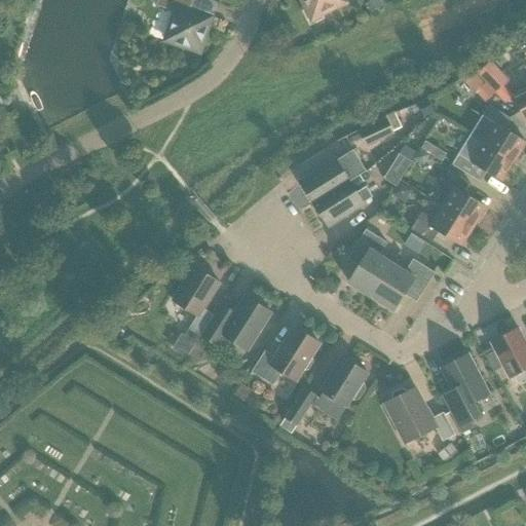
[(212,19),(189,11),(192,0),(159,0),(157,6),(176,11),(165,41),(200,52),(212,19)]
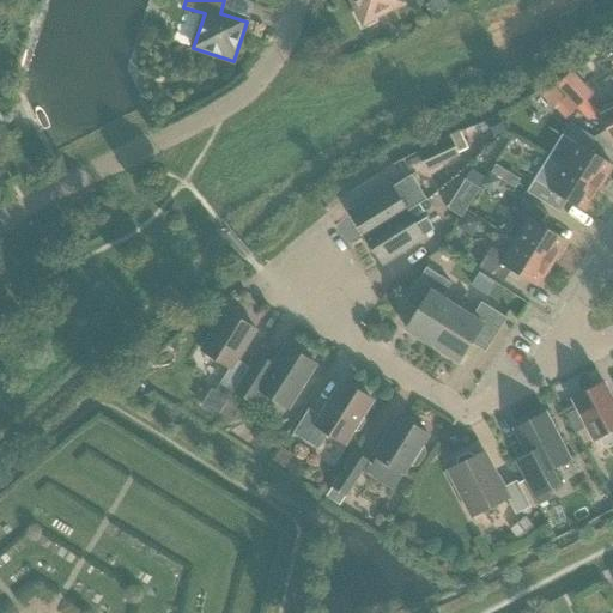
[(352,0),(359,13),(357,14),(363,26),(375,20),(374,18),(402,2),(400,0),(352,0)]
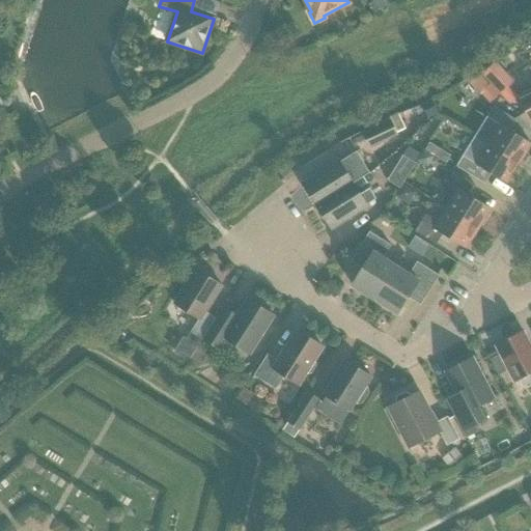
[(159,40),(166,9),(156,7),(148,38),(159,40)]
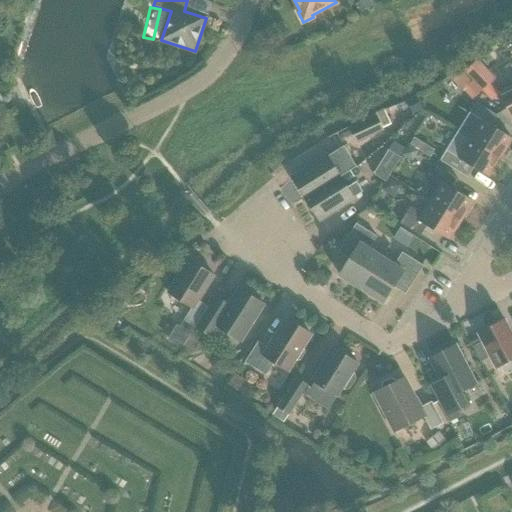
[(464,72),(482,91),(494,79),(477,60),(464,72)]
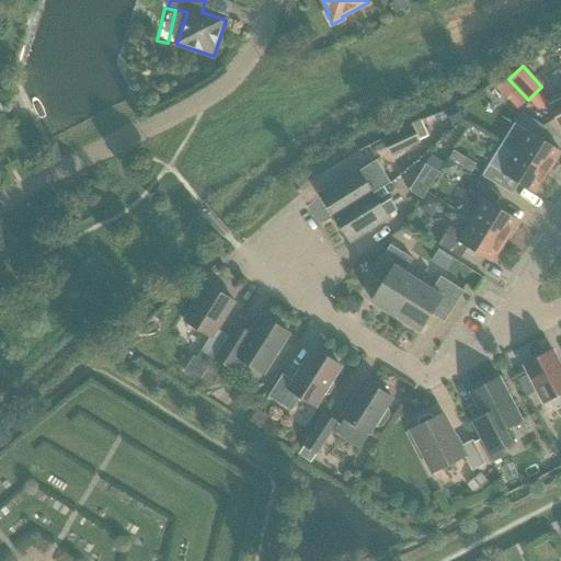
[(497,89),(510,100),(518,90),(507,79),(497,89)]
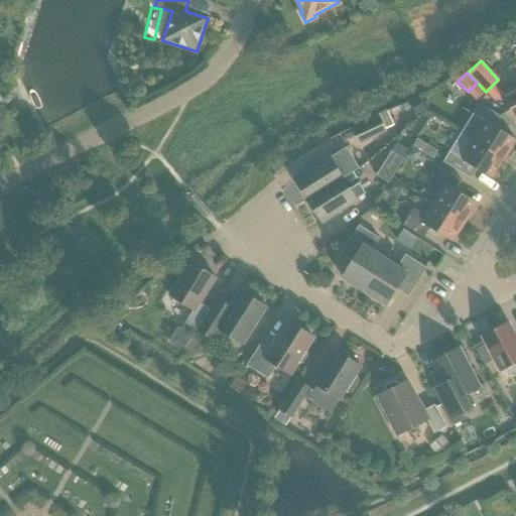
[(515,88),(504,95),(515,117),(515,116),(515,88)]
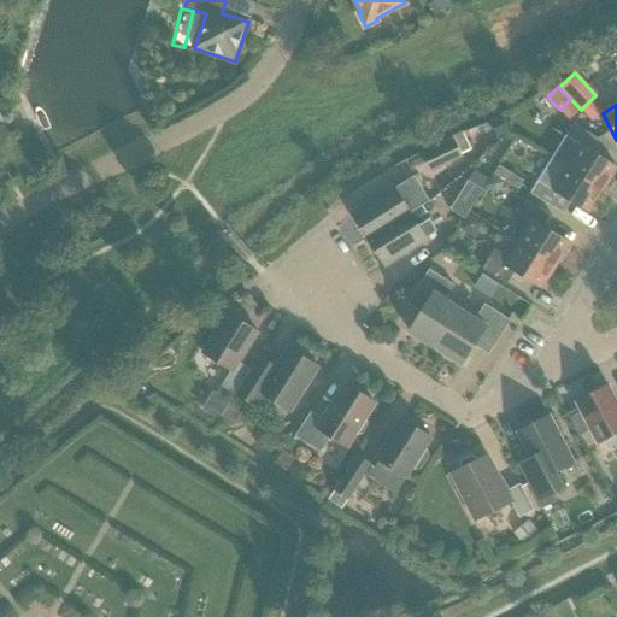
[(492,123),(499,140),(511,134),(504,117),(492,123)]
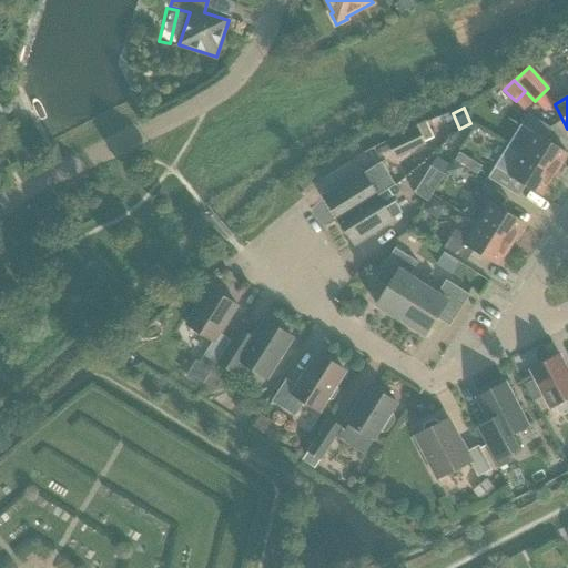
[(508,145),(521,154),(556,175),(567,155),(567,153),(544,139),(550,128),(528,114),(508,145)]
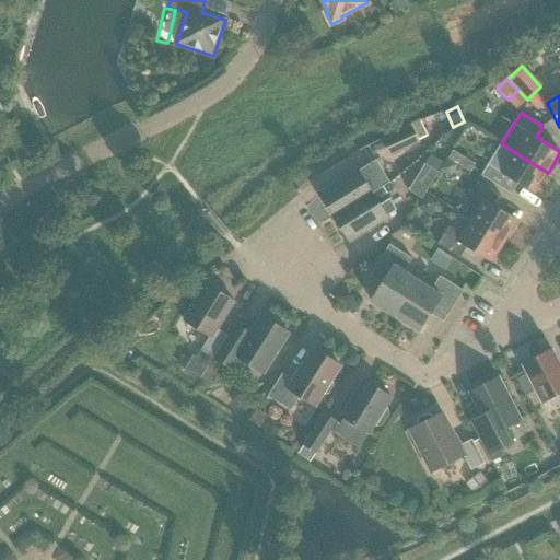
[(428,133),(419,116),(409,121),(412,128),(385,141),(391,155),(419,142),(417,138),(428,133)]
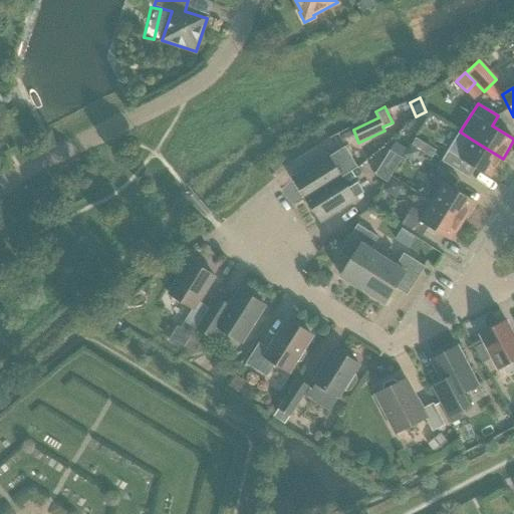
[(491,178),(503,159),(472,140),(460,132),(442,162),(462,174),(469,164),(491,178)]
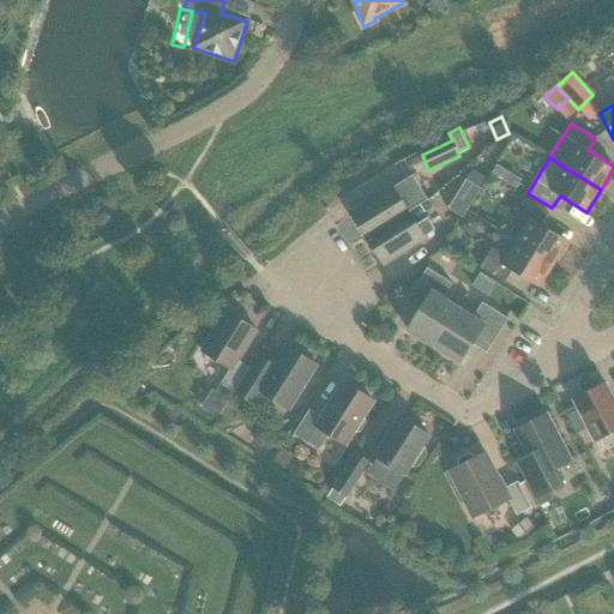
[(409,212),(428,199),(413,175),(393,187),(392,187),(350,214),(367,239),(409,212)]
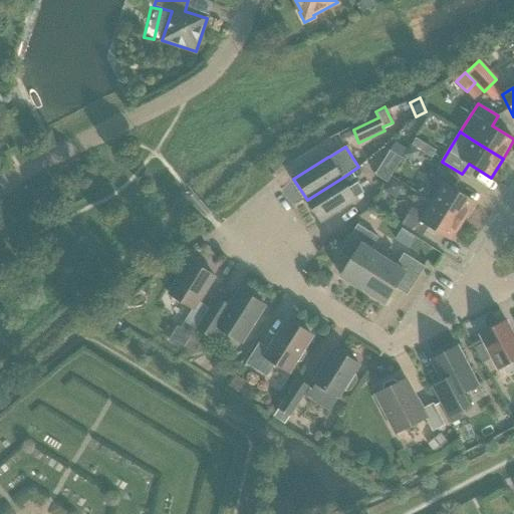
[(405,157),(413,161),(408,171),(419,177),(428,159),(409,149),(405,157)]
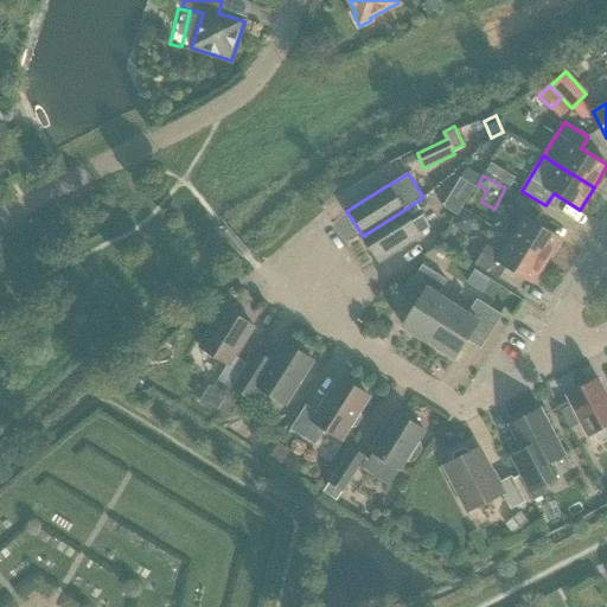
[(461,178),(443,206),(458,215),(475,187),(461,178)]
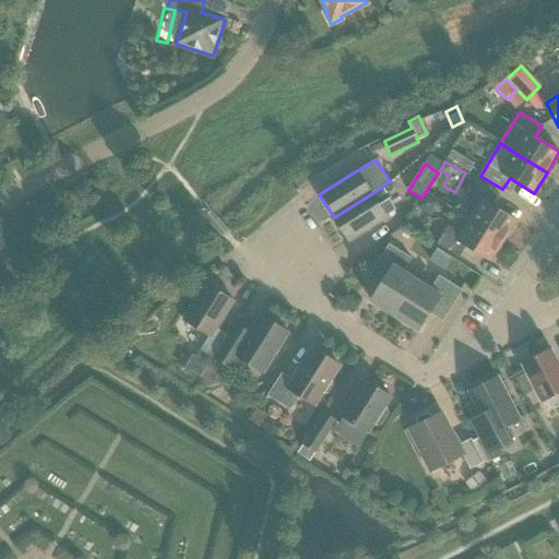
[(466,198),(477,209),(471,219),(504,241),(518,221),(492,205),(499,194),(477,180),(466,198)]
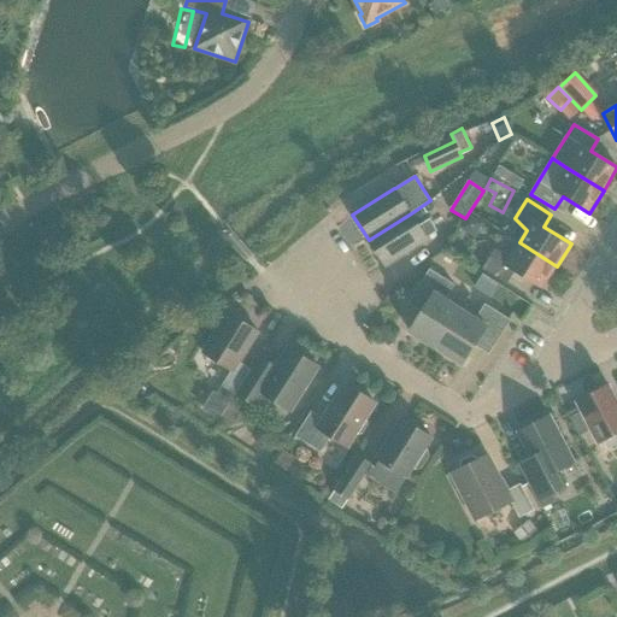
[(418,227),(411,213),(369,240),(385,266),(427,239),(438,231),(430,219),(418,227)]
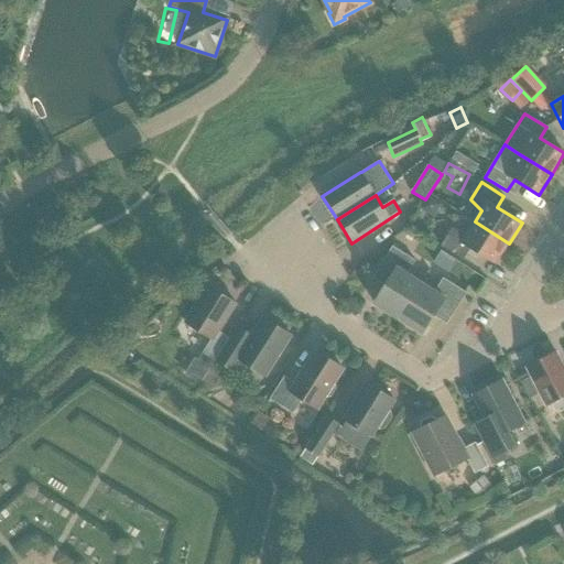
[(509,243),(475,221),(468,232),(453,228),(442,246),(464,260),(470,249),(496,264),(509,243)]
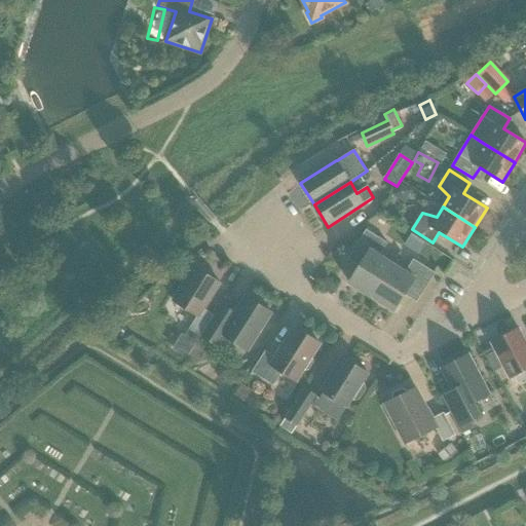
[(392,264),(380,256),(388,243),(367,230),(352,253),(364,260),(349,283),(372,297),(392,264)]
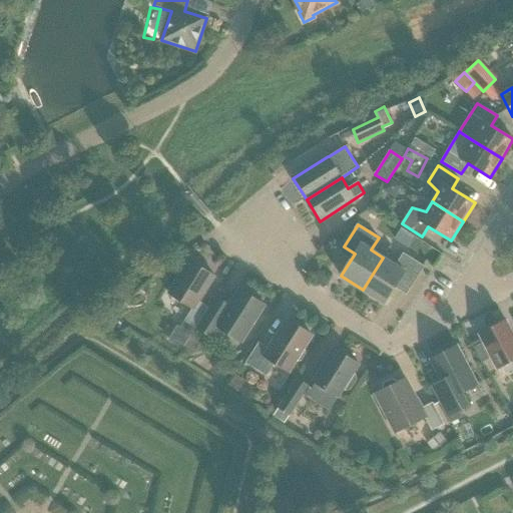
[(403,253),(396,266),(383,258),(363,290),(385,304),(399,282),(410,289),(424,267),(403,253)]
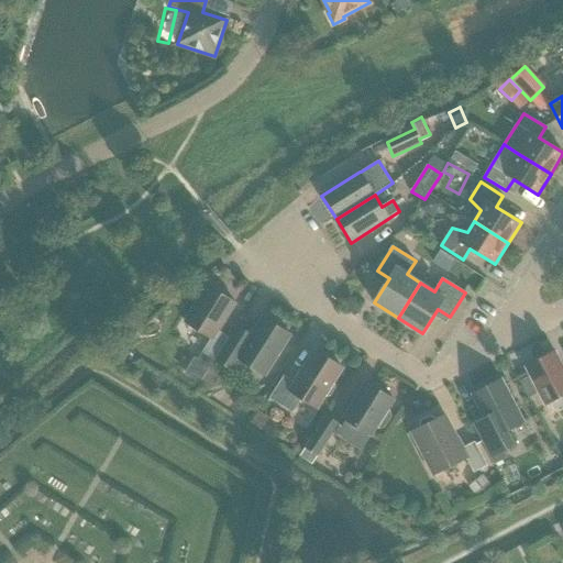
[(185,373),(200,383),(214,360),(214,361),(229,338),(217,330),(233,304),(235,305),(235,302),(208,286),(186,322),(211,339),(198,360),(195,357),(185,373)]
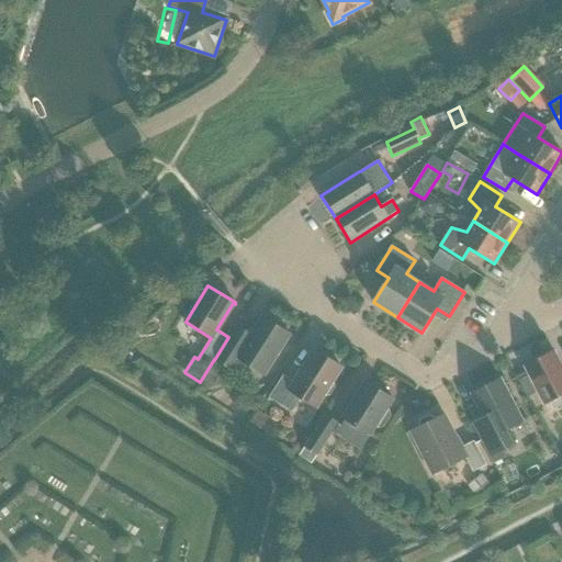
[(262,318),(263,318),(253,335),(238,326),(217,360),(232,370),(239,359),(265,375),(265,373),(263,373),(276,353),(280,353),(284,346),(283,341),(289,335),(290,335),(290,334),(262,317),(262,318)]
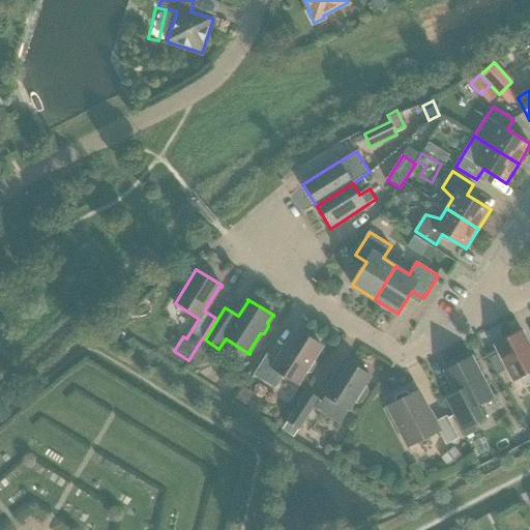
[(278,361),(267,354),(254,375),(275,388),(284,376),(297,384),(304,373),(306,374),(311,373),(316,365),(315,360),(313,359),(322,345),(298,330),(278,361)]
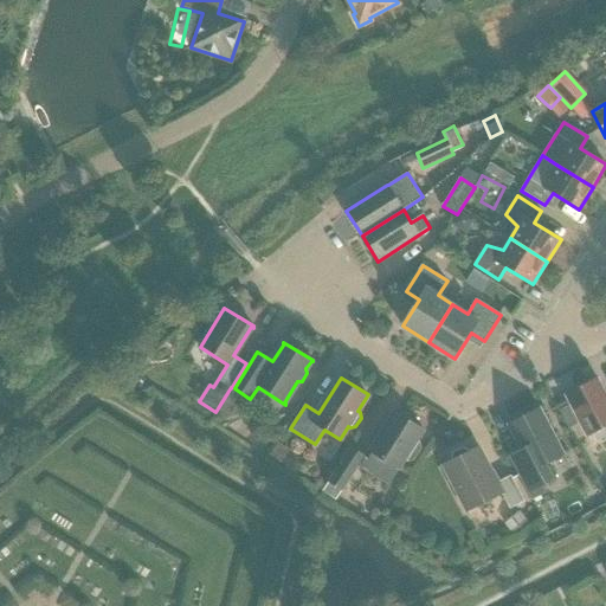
[(605,399),(595,380),(568,394),(588,436),(605,426),(605,399)]
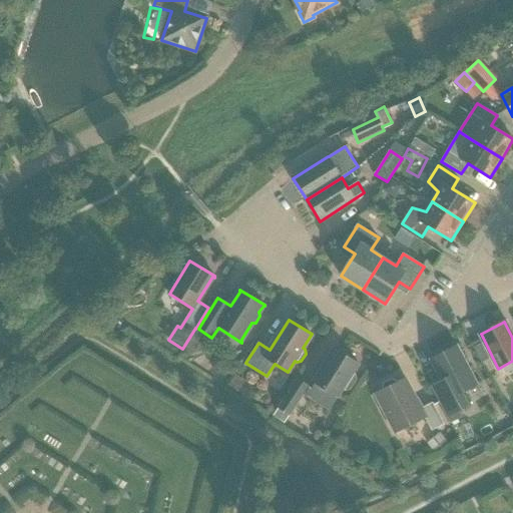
[(437,395),(451,423),(463,417),(459,410),(468,405),(462,393),(476,386),(456,347),(432,359),(448,389),(437,395)]
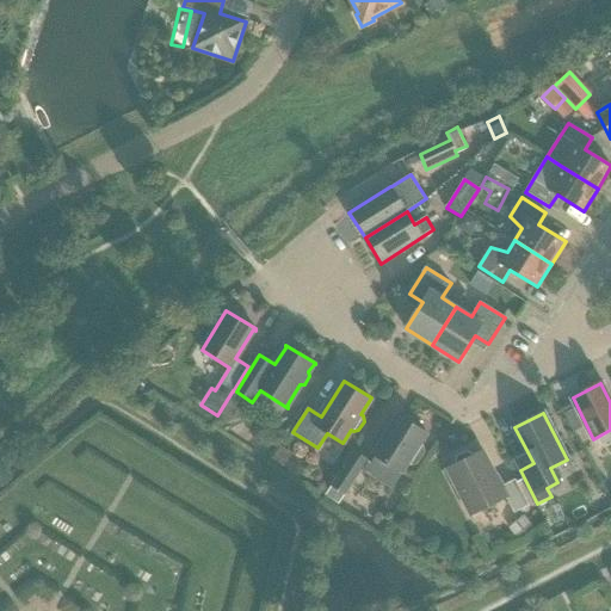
[(426,434),(427,434),(427,433),(399,415),(397,417),(399,417),(376,454),(374,454),(374,455),(375,455),(364,471),(392,489),(402,473),(403,473),(403,471),(402,471),(407,463),(412,466),(418,464),(425,452),(424,446),(420,444),(426,434)]
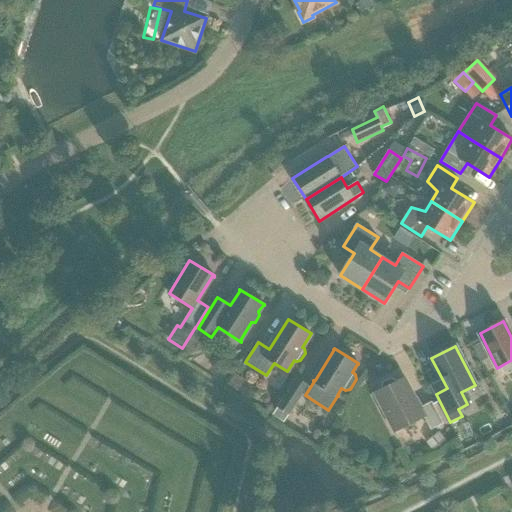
[(396,382),(395,380),(391,379),(384,382),(382,387),(383,389),(375,393),(375,394),(377,393),(385,409),(383,410),(395,432),(424,417),(431,430),(443,423),(432,402),(421,408),(416,399),(413,394),(411,395),(403,379),(405,378),(396,382)]
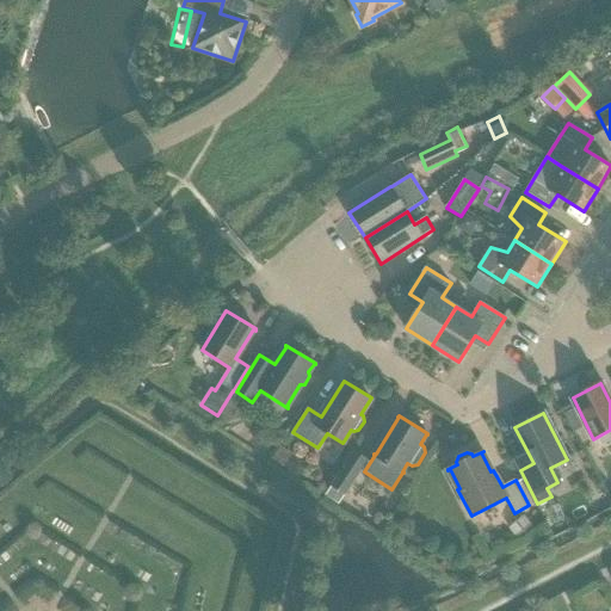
[(326,495),(339,504),(346,494),(368,461),(355,452),(332,486),(326,495)]
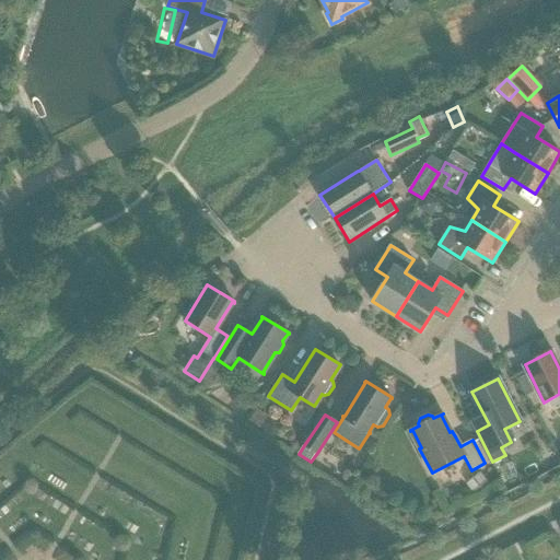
[(467,483),(476,493),(489,482),(480,473),(467,483)]
